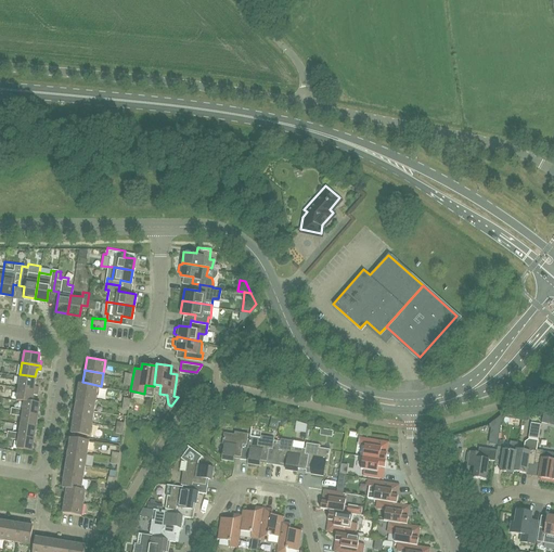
[(34,384),(35,376),(20,374),(17,386),(37,388),(38,385),(34,384)]
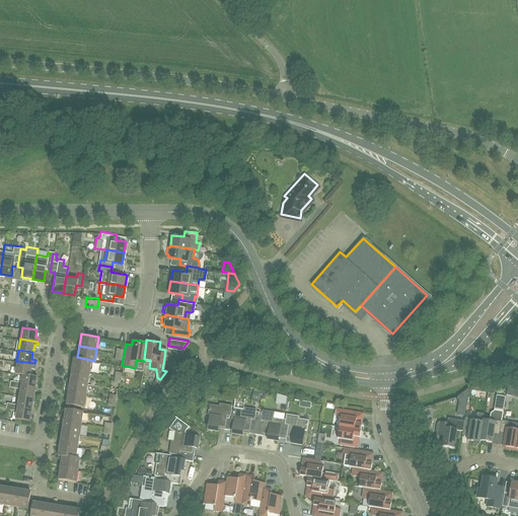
[(89,371),(90,360),(77,357),(73,356),(71,368),(89,371)]
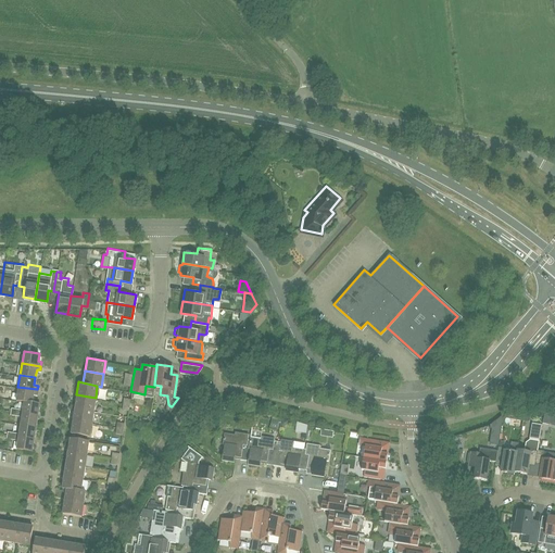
[(32,401),(33,393),(36,393),(37,389),(17,387),(15,399),(24,400),(24,399),(32,401)]
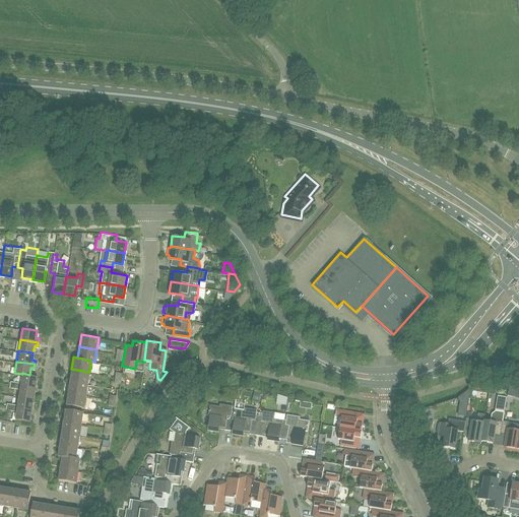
[(87,383),(89,372),(71,369),(69,380),(87,383)]
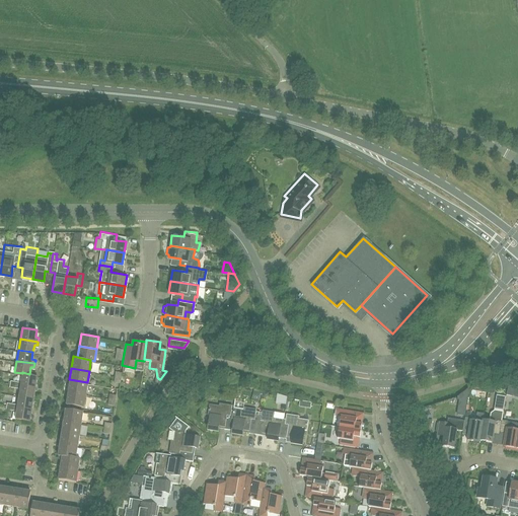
[(37,375),(29,374),(22,372),(22,373),(20,380),(10,379),(9,382),(34,386),(37,375)]
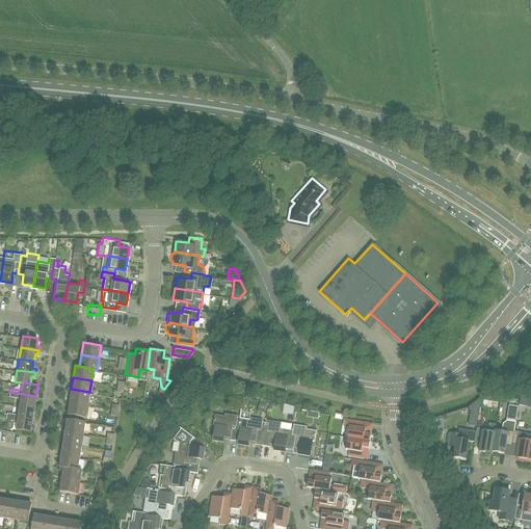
[(87,403),(89,392),(71,389),(69,401),(87,403)]
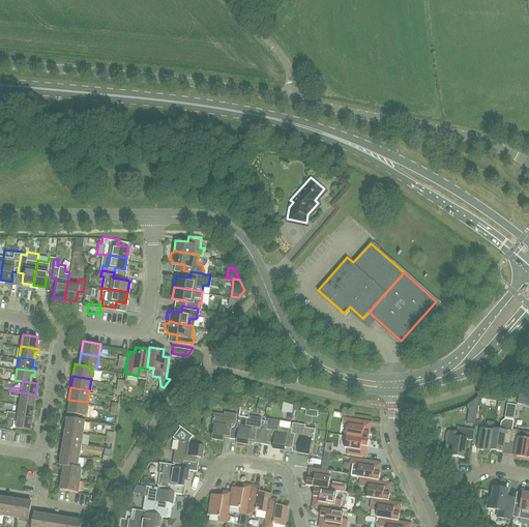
[(34,406),(35,394),(9,390),(9,393),(20,396),(19,403),(34,406)]
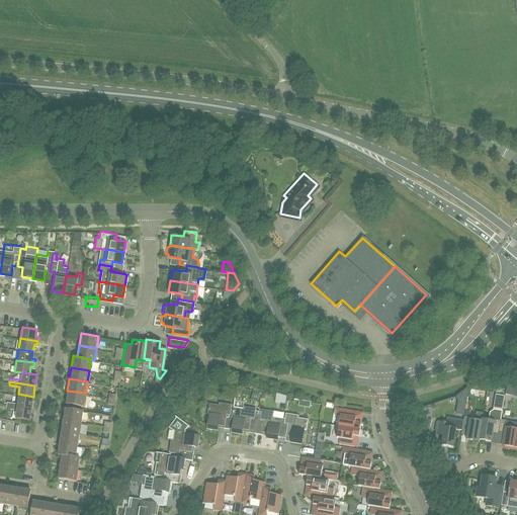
[(513,384),(512,384),(506,382),(504,392),(511,394),(513,384)]
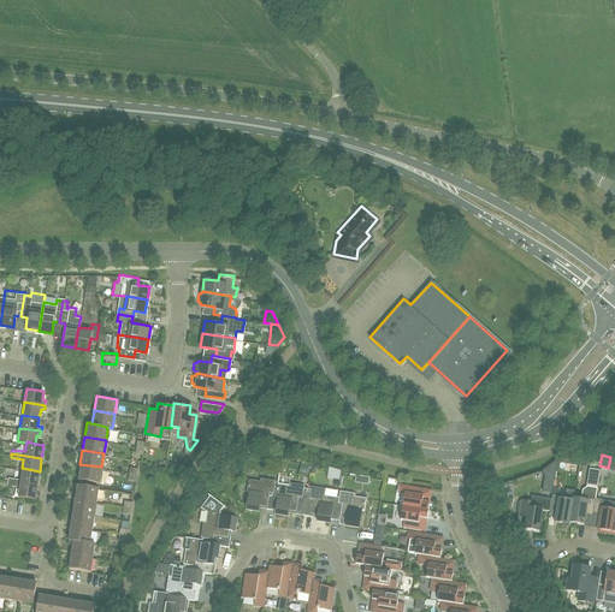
[(554,473),(555,467),(556,461),(556,457),(542,468),(542,469),(542,471),(554,473)]
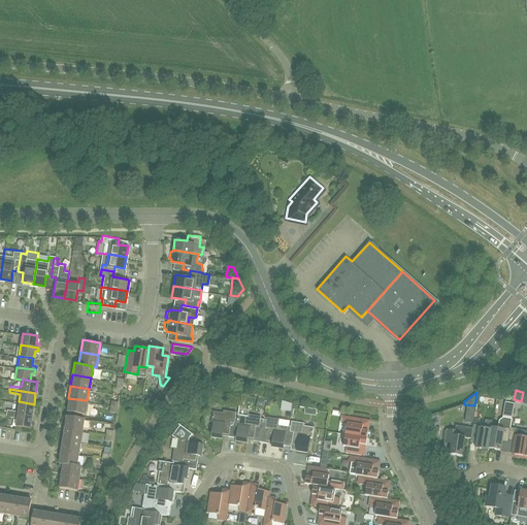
[(85,413),(87,400),(68,398),(67,409),(85,413)]
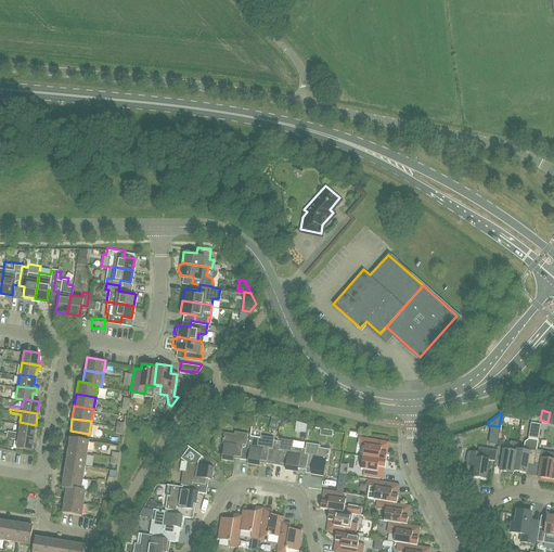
[(34,437),(36,425),(20,422),(18,431),(7,428),(7,433),(34,437)]
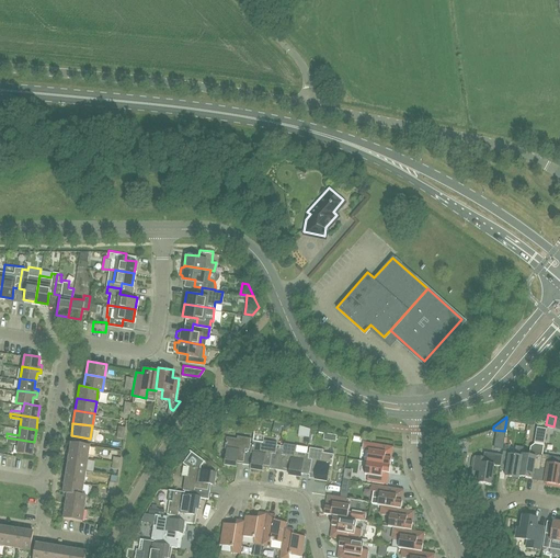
[(267,466),(275,467),(278,446),(275,445),(276,440),(262,437),(263,433),(253,431),(251,442),(250,450),(253,451),(251,463),(250,463),(250,466),(261,468),(262,463),(267,464),(267,466)]
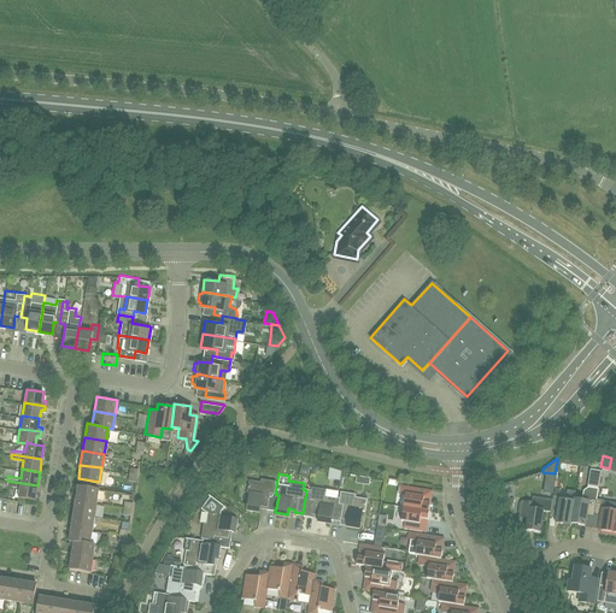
[(276,485),(274,485),(275,479),(259,477),(259,479),(248,477),(246,490),(248,490),(246,507),(258,510),(259,504),(267,505),(265,507),(275,508),(276,508),(279,495),(275,494),(276,485)]
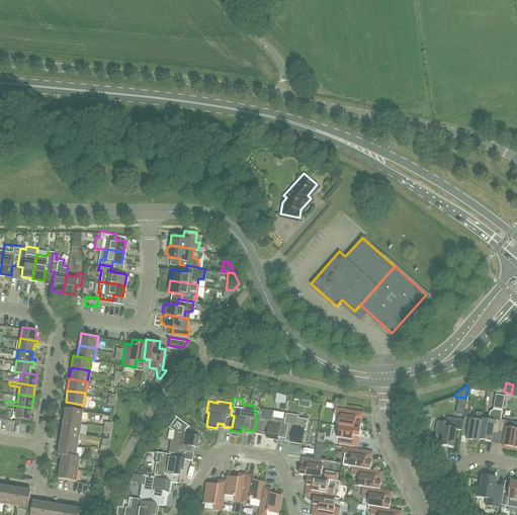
[(29,419),(31,408),(6,404),(5,407),(16,408),(15,417),(29,419)]
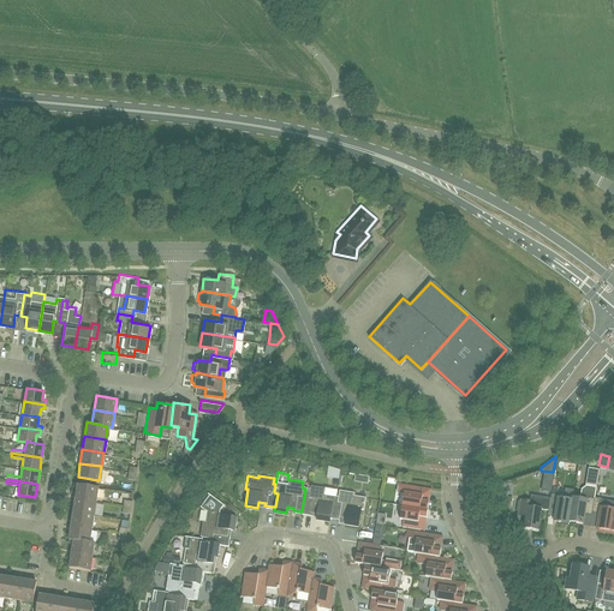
[(424,498),(427,486),(398,481),(395,492),(403,493),(401,503),(427,507),(428,499),(424,498)]
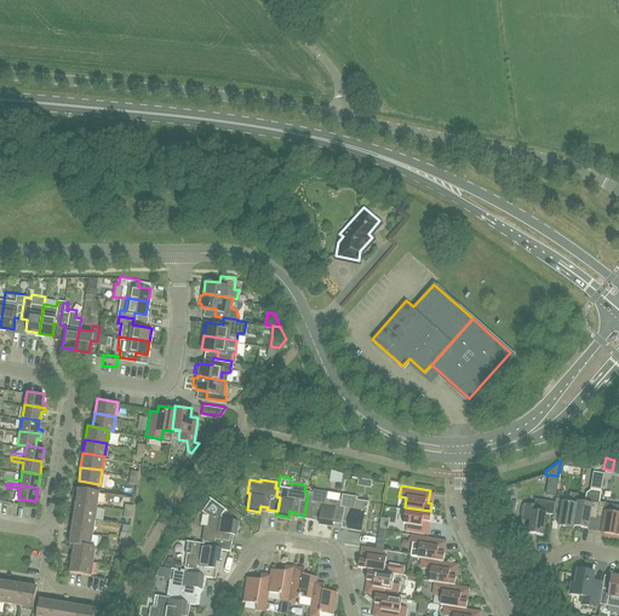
[(96,504),(98,490),(78,487),(75,500),(96,504)]
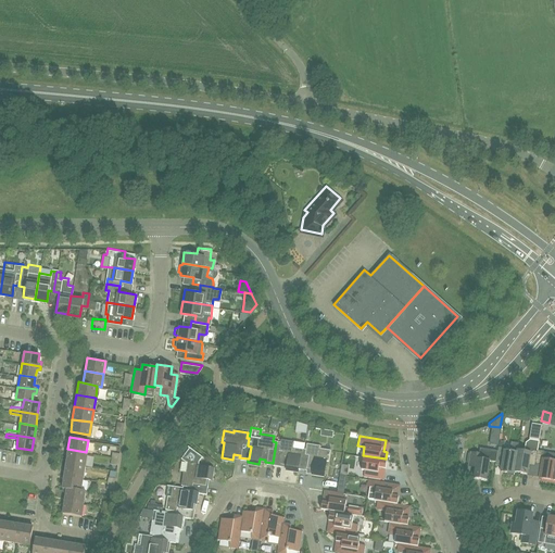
[(302,447),(303,447),(304,441),(280,437),(279,442),(276,442),(273,463),(280,464),(280,462),(286,463),(286,468),(297,469),(297,467),(297,466),(299,454),(301,454),(302,447)]
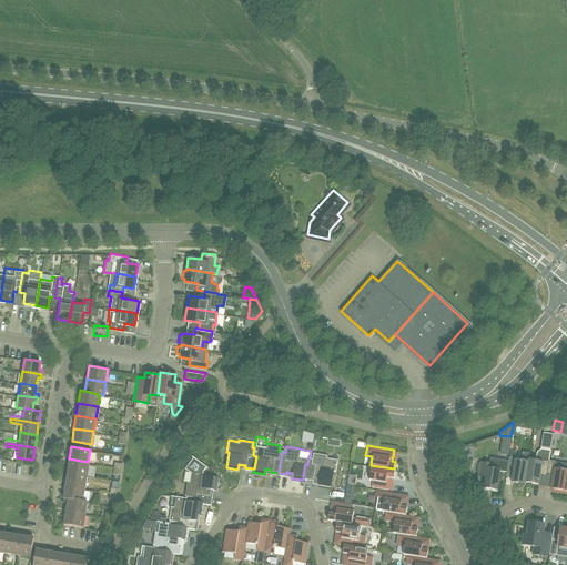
[(537,482),(539,472),(545,473),(546,472),(548,457),(549,449),(540,446),(536,450),(535,458),(527,457),(527,460),(524,480),(525,480),(537,482)]
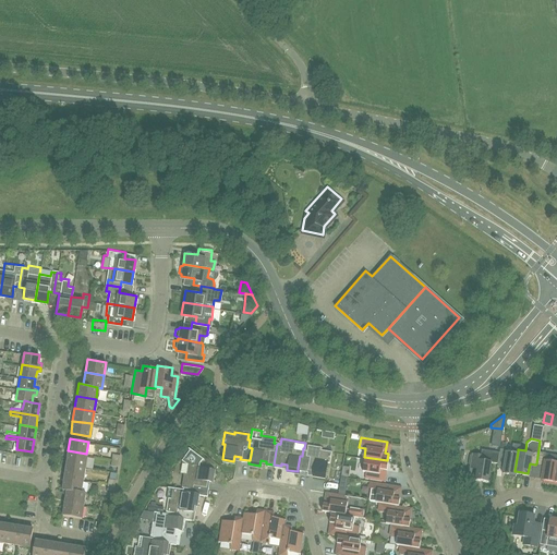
[(329,460),(330,449),(321,448),(321,445),(306,443),(306,448),(304,448),(303,448),(302,456),(300,456),(298,468),(298,469),(307,470),(307,468),(313,469),(313,474),(324,475),(326,460),(329,460)]
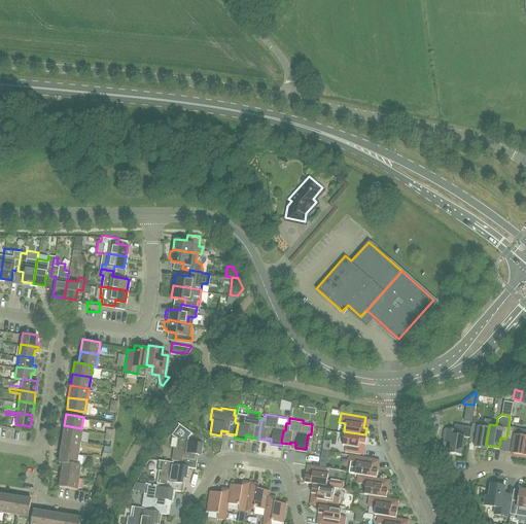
[(486,445),(489,426),(478,424),(478,422),(477,422),(471,421),(469,435),(475,437),(474,445),(486,447),(487,445),(486,445)]
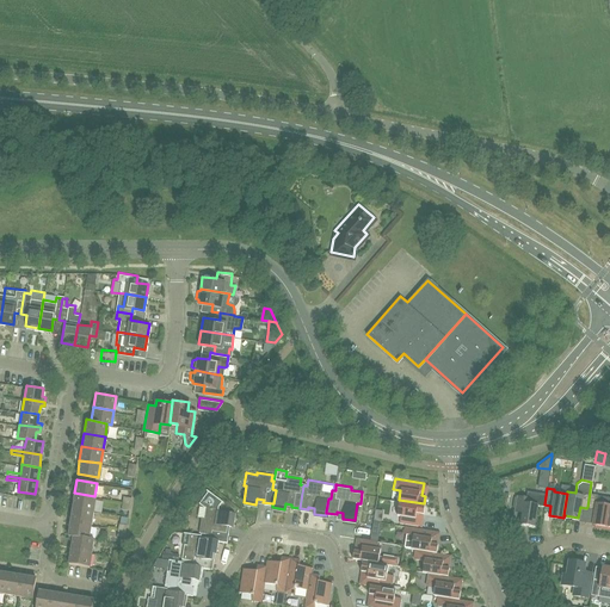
[(232,525),(234,512),(217,509),(217,507),(216,507),(221,500),(208,489),(199,501),(204,505),(205,505),(203,516),(201,515),(198,531),(201,531),(199,533),(199,537),(216,539),(226,540),(227,531),(225,530),(226,524),(232,525)]
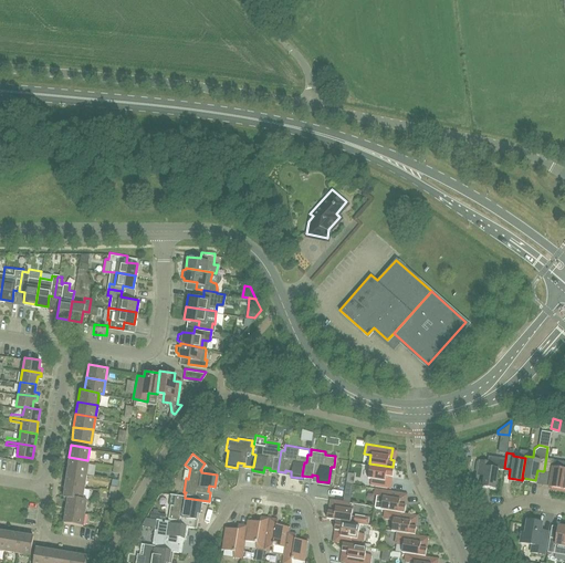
[(471,456),(462,454),(461,459),(462,464),(470,465),(471,456)]
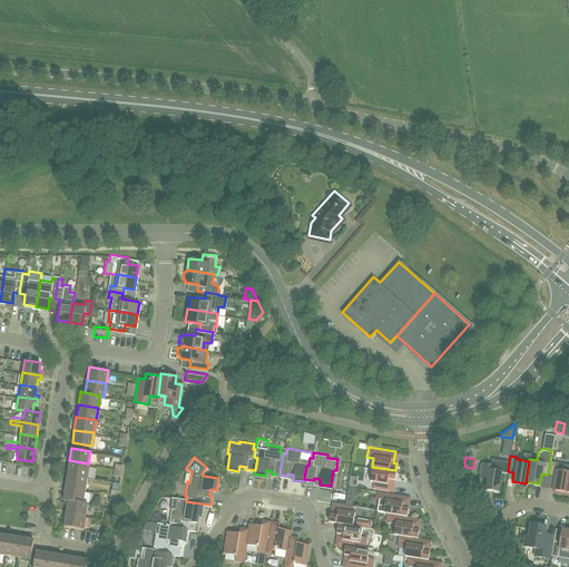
[(498,490),(501,469),(507,470),(509,460),(491,457),(490,462),(481,461),(479,473),(487,475),(484,488),(498,490)]
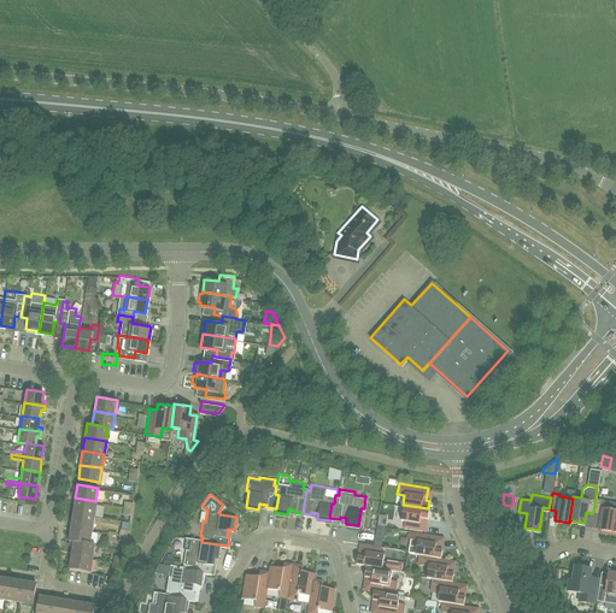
[(611,532),(615,508),(615,504),(615,502),(603,500),(603,497),(596,496),(593,512),(600,513),(598,528),(600,528),(600,530),(611,532)]
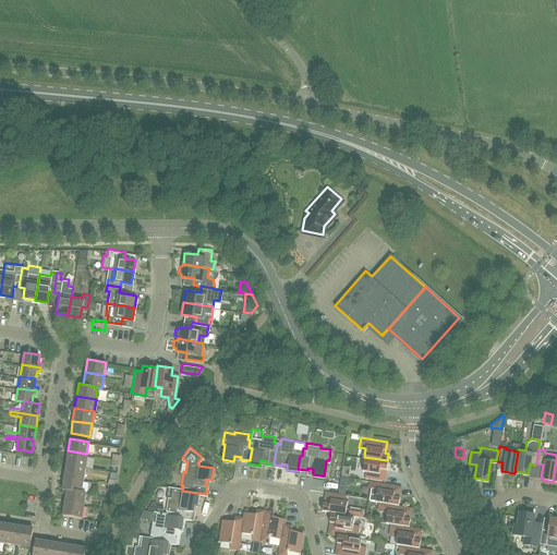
[(85,466),(86,454),(68,450),(65,463),(85,466)]
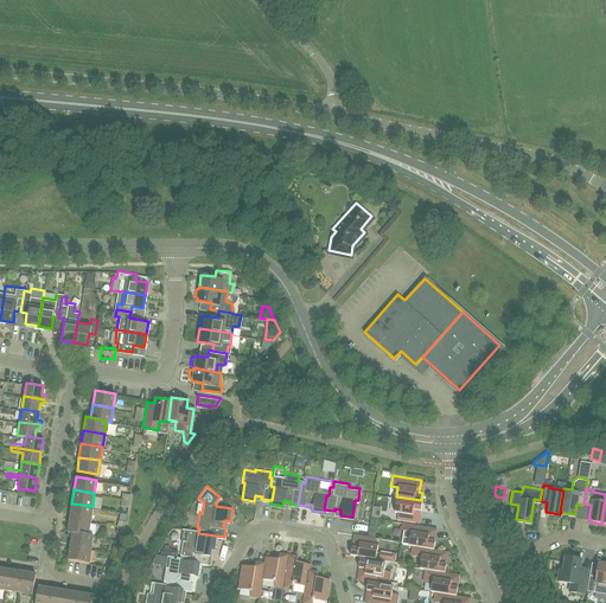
[(6,501),(17,500),(16,491),(6,491),(6,501)]
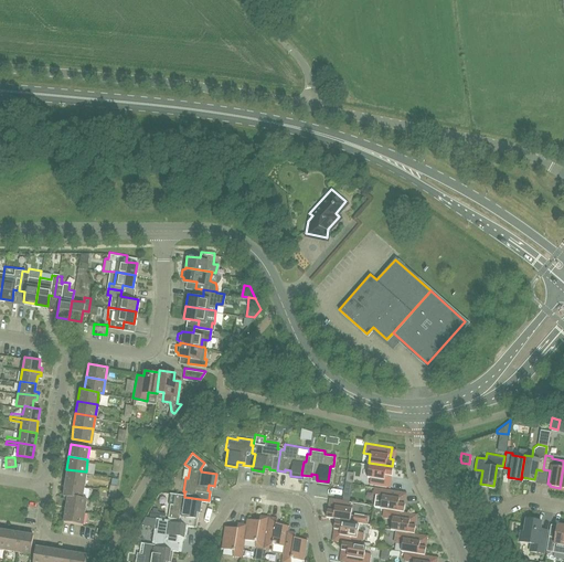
[(385,485),(387,474),(391,474),(392,466),(369,463),(366,475),(370,476),(369,483),(385,485)]
